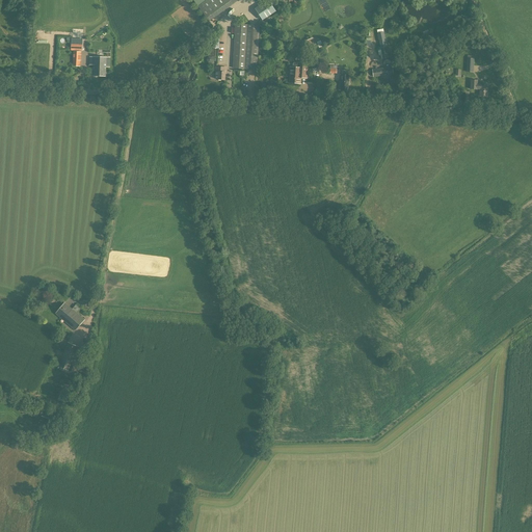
[(263,21),(270,16),(275,11),(268,0),(255,8),(262,20),(263,21)]
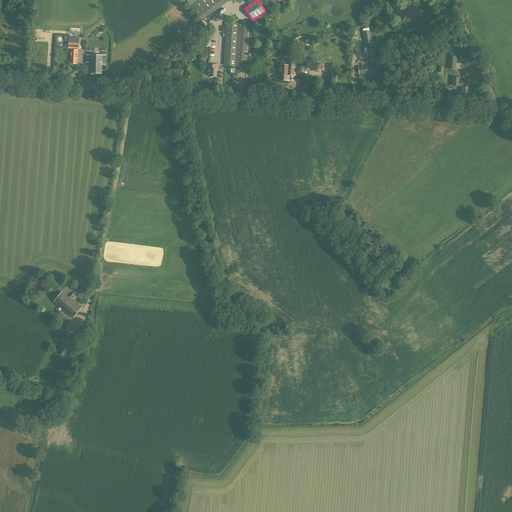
[(249,25),(253,27),(256,22),(262,18),(260,15),(253,20),(252,19),(249,25)]
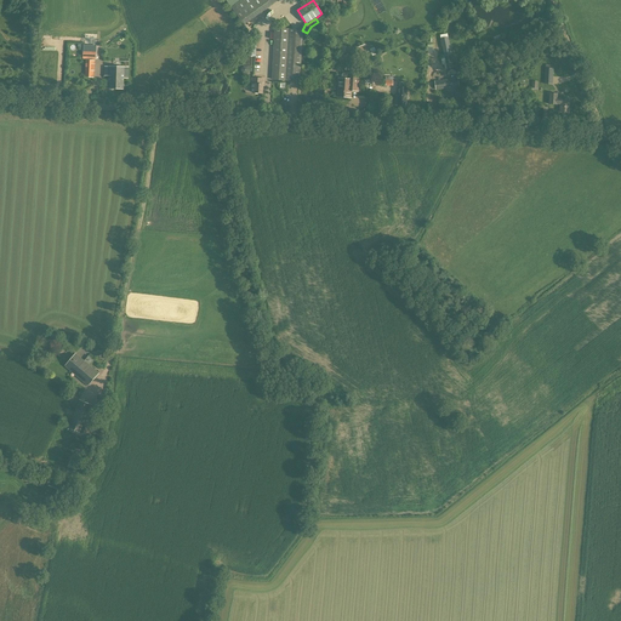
[(302,30),(275,29),(272,80),(300,81),(302,30)]
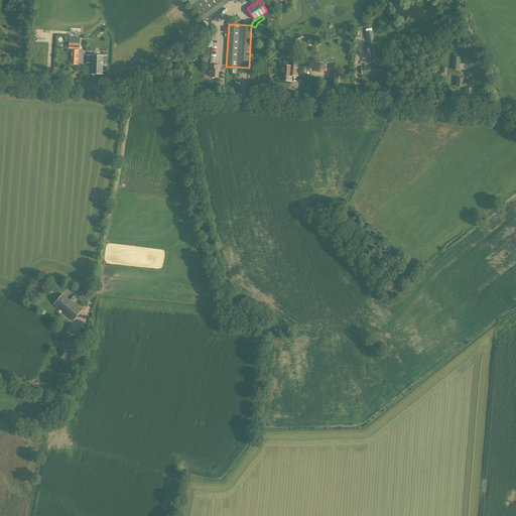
[(372,28),(366,29),(366,32),(368,41),(371,57),(377,56),(375,46),(373,31),(372,31),(372,28)]
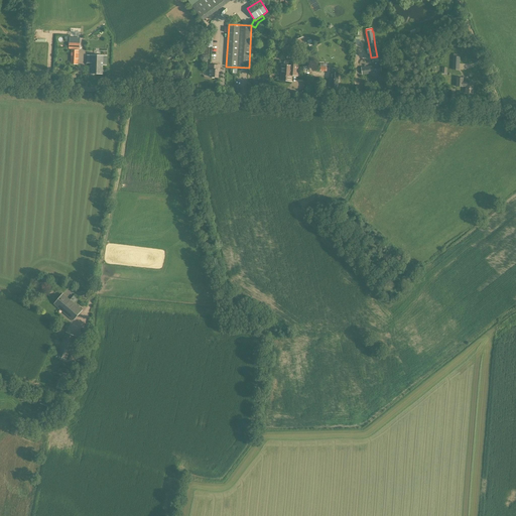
[(298,50),(306,46),(302,37),(294,40),(298,50)]
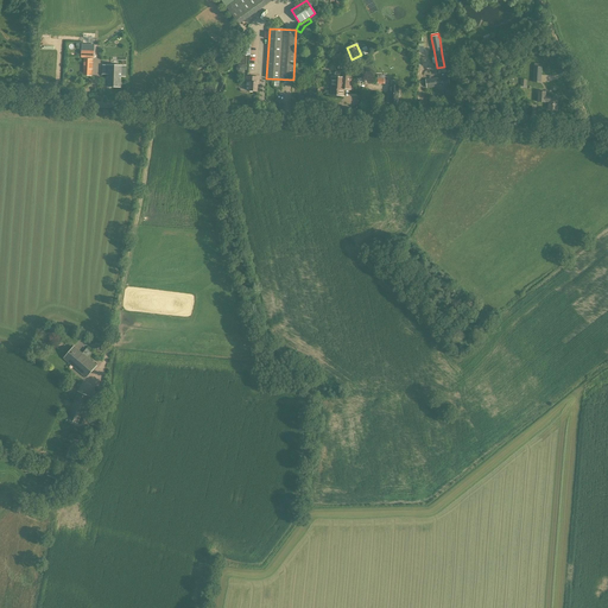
[(94,58),(95,49),(82,48),(81,58),(94,58)]
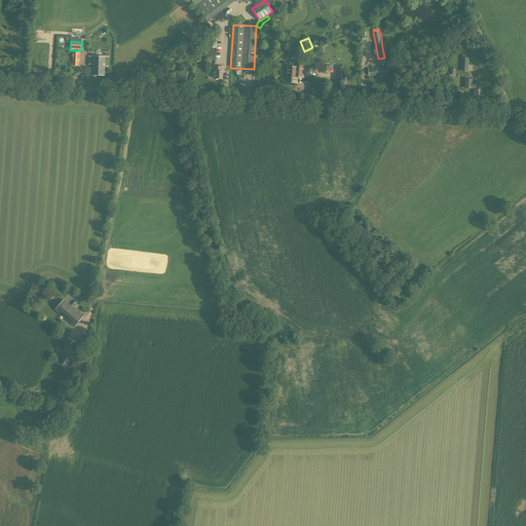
[(105,76),(105,58),(94,57),(88,57),(88,65),(92,65),(92,76),(105,76)]
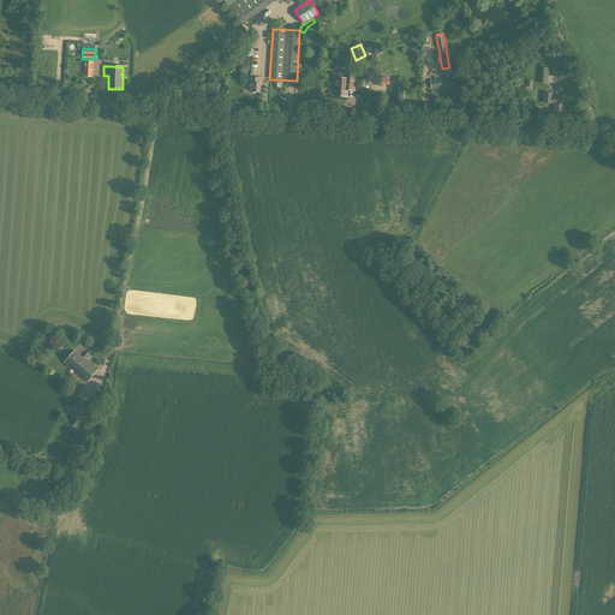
[(344,73),(340,73),(339,75),(339,76),(336,78),(335,78),(334,96),(347,97),(347,90),(356,90),(357,73),(344,72),(344,73)]
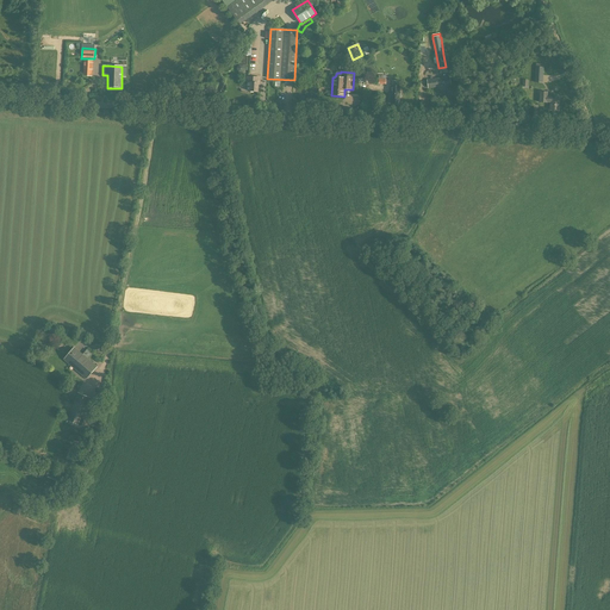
[(257,92),(259,78),(247,76),(247,82),(250,82),(250,92),(257,92)]
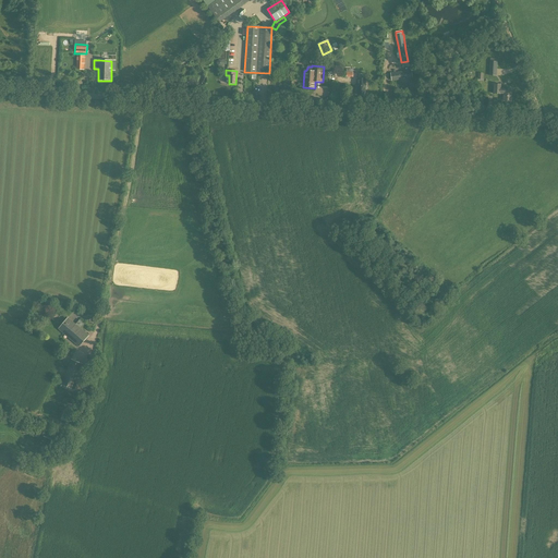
[(391,81),(412,79),(411,71),(396,73),(395,70),(393,70),(393,73),(391,73),(391,81)]
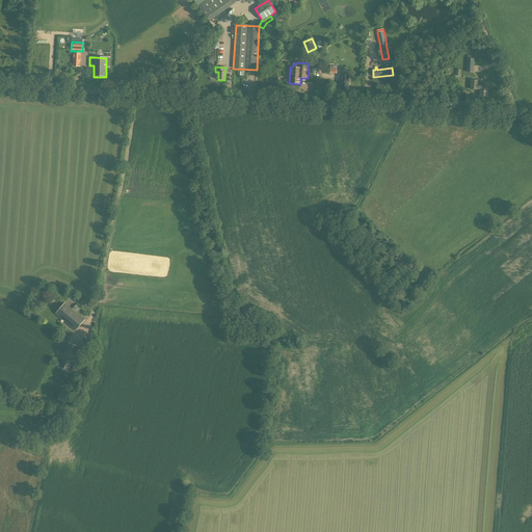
[(350,85),(350,81),(348,81),(348,75),(342,75),(341,89),(348,90),(348,85),(350,85)]
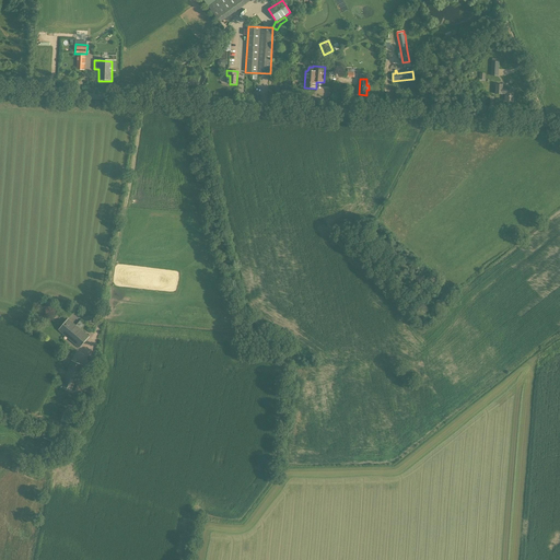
[(513,102),(514,90),(502,89),(503,84),(496,84),(496,94),(502,94),(505,94),(505,101),(513,102)]
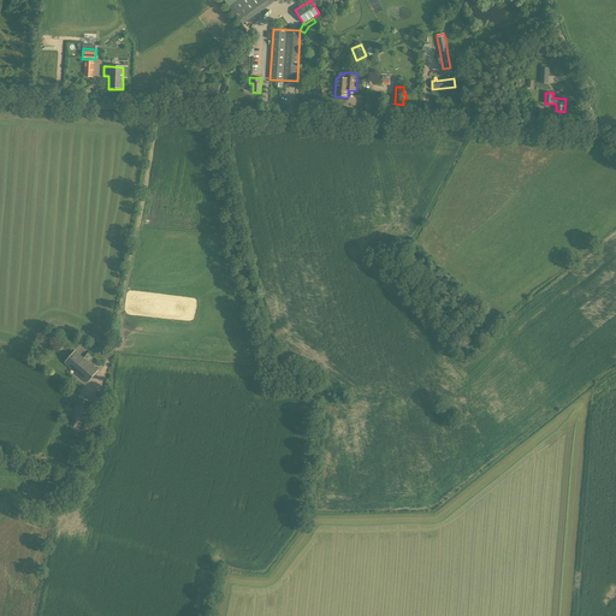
[(87,383),(98,371),(89,362),(93,357),(88,353),(83,357),(75,350),(64,363),(87,383)]
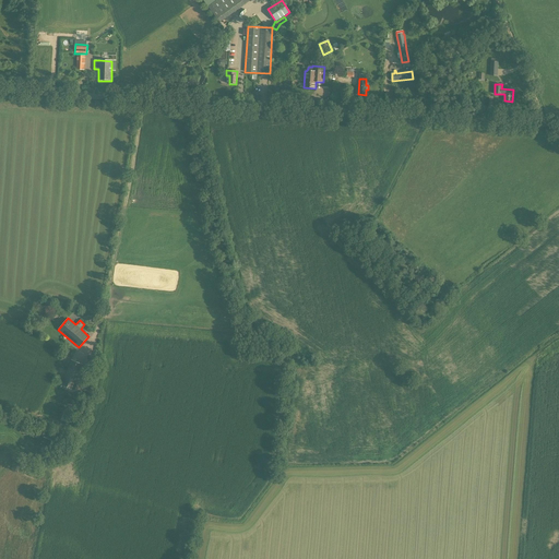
[(78,392),(83,379),(78,377),(83,364),(71,359),(61,385),(78,392)]
